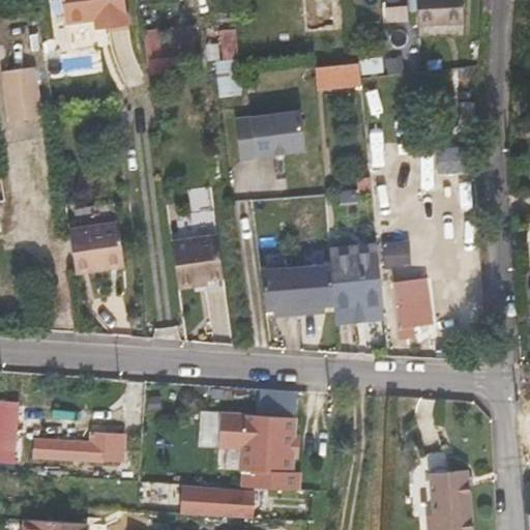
[(62,0),(66,24),(96,20),(106,19),(102,0),(62,0)]
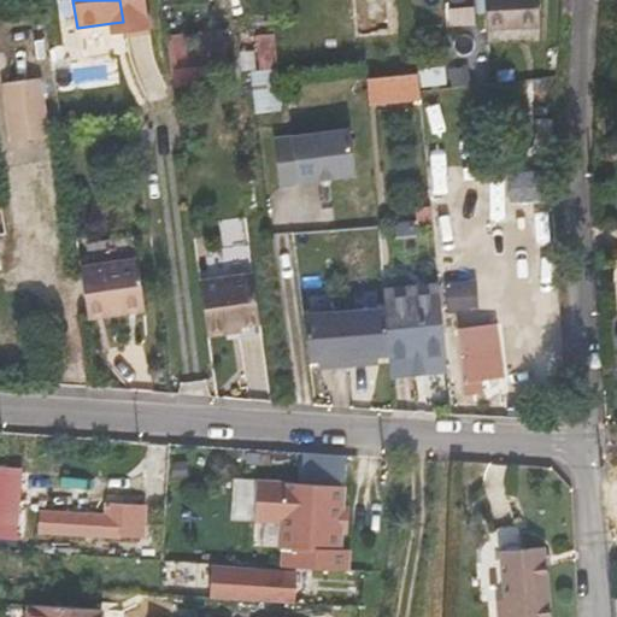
[(150,30),(145,0),(119,0),(123,22),(124,22),(127,33),(150,30)]
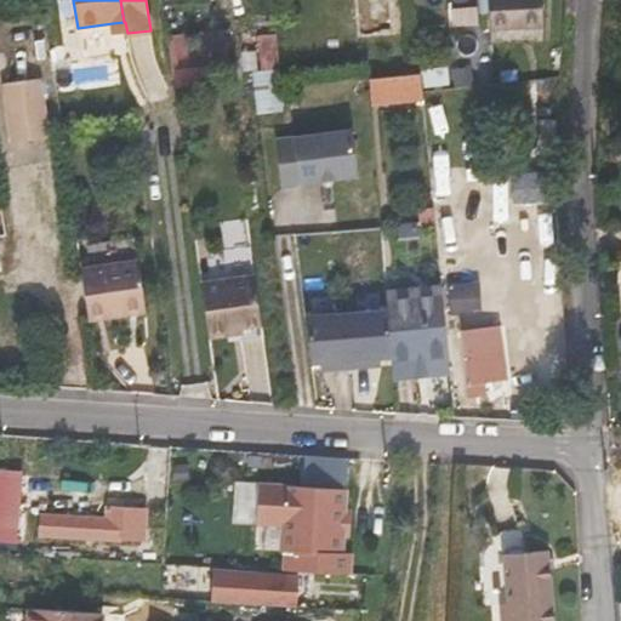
[(541,28),(540,0),(486,0),(489,28),(541,28)]
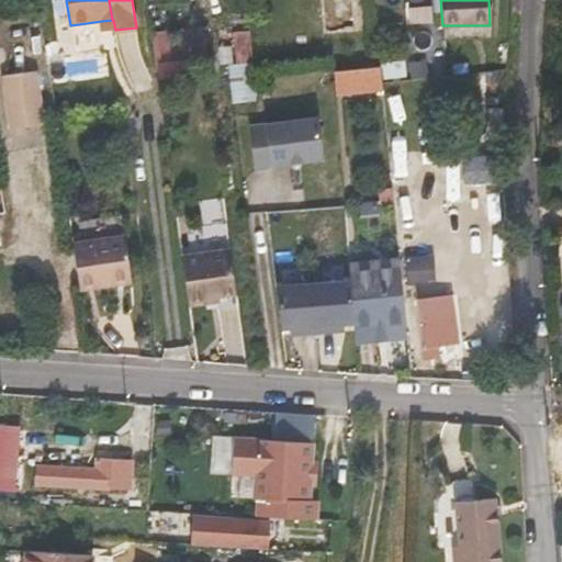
[(102,21),(104,32),(113,31),(112,20),(102,21)]
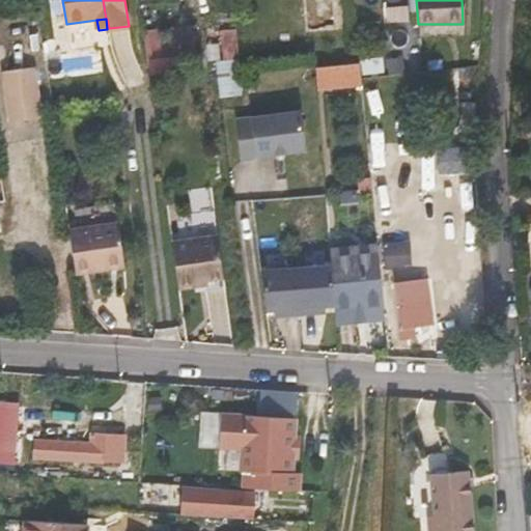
[(159,39),(157,28),(142,30),(146,59),(193,53),(196,53),(193,25),(170,27),(171,37),(159,39)]
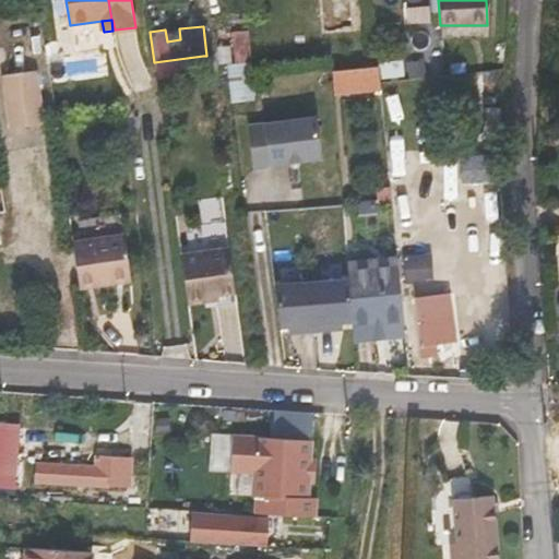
[(39,108),(33,60),(2,64),(10,113),(39,108)]
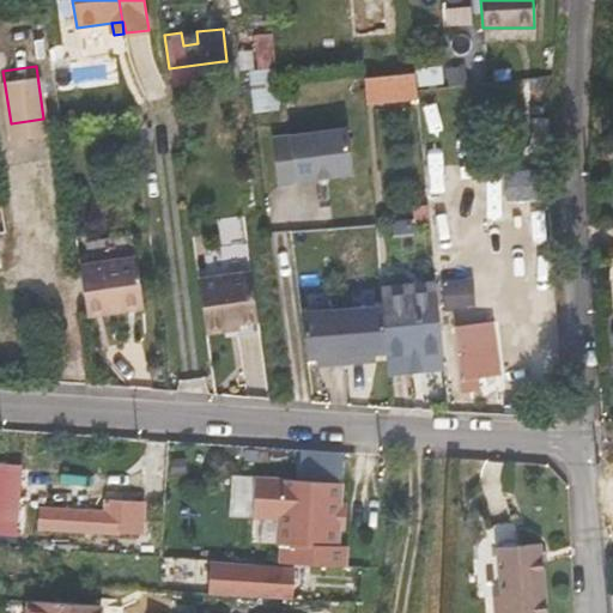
[(363,77),(365,102),(417,97),(414,72),(363,77)]
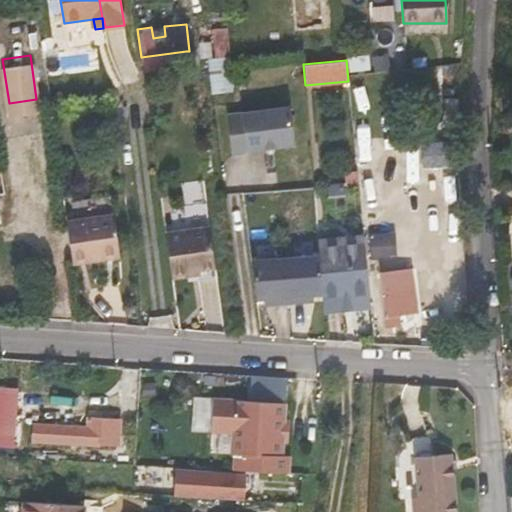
[(229,80),(221,81),(208,83),(210,93),(230,91),(229,80)]
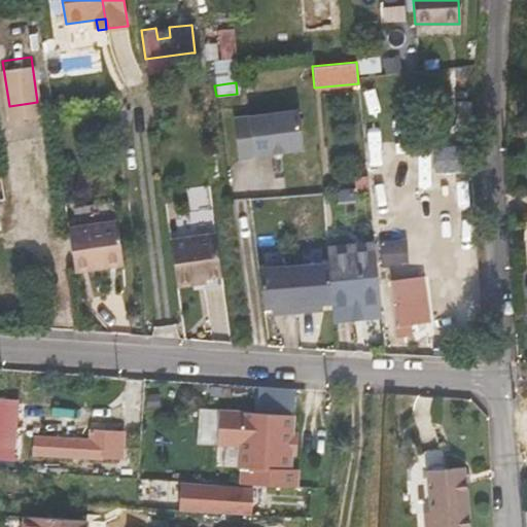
[(254,157),(254,156),(302,151),(297,112),(233,119),(238,160),(254,157)]
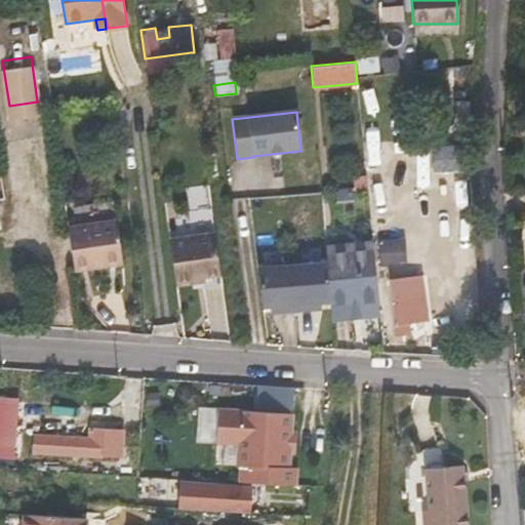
[(66,208),(74,268),(105,263),(103,254),(121,251),(114,201),(66,208)]
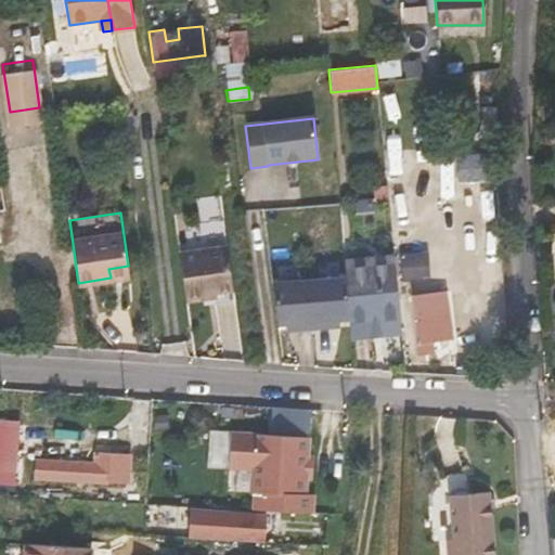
[(234,300),(227,247),(176,254),(181,300),(198,298),(199,305),(234,300)]
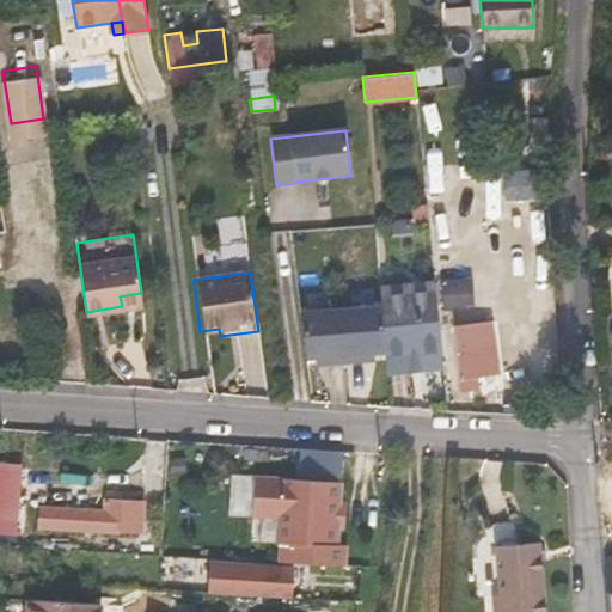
[(444,274),(442,305),(475,306),(476,275),(444,274)]
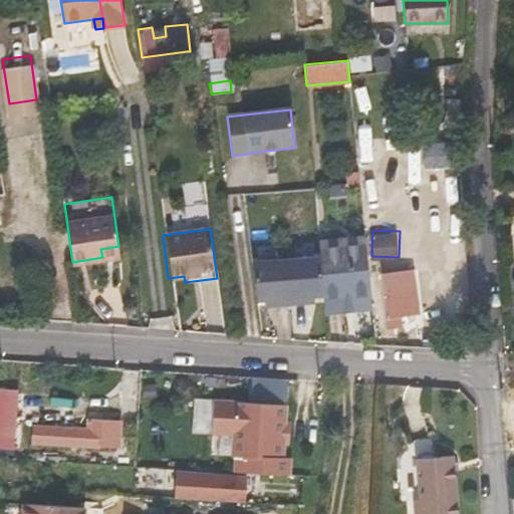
[(365,238),(318,242),(318,249),(366,244),(365,238)]
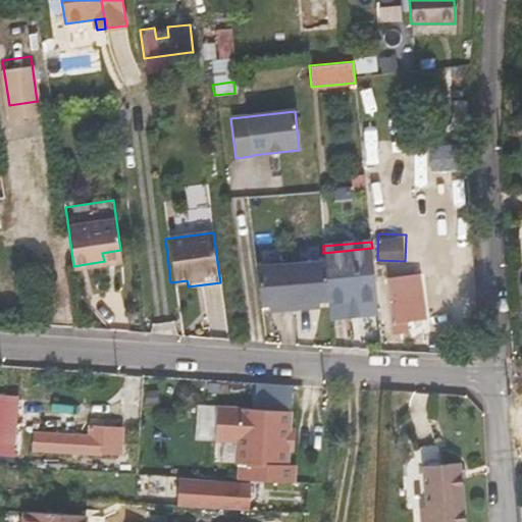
[(324,261),(327,301),(327,303),(377,299),(372,248),(323,253),(324,261)]
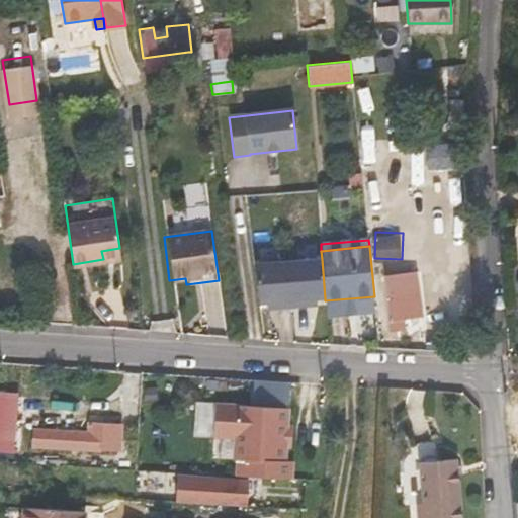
[(103,259),(121,257),(119,248),(101,251),(103,259)]
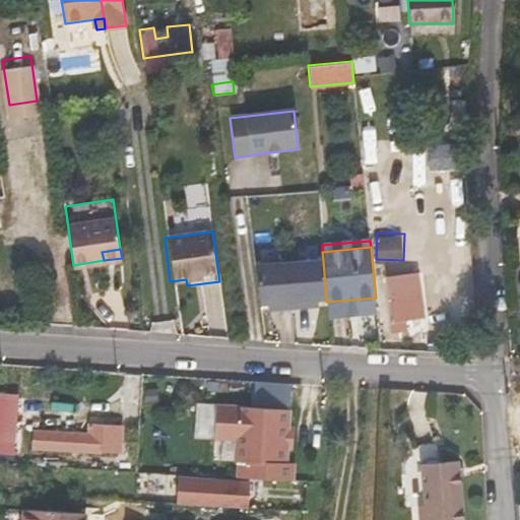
[(326,300),(323,260),(254,266),(257,305),(274,304),(275,310),(311,307),(311,301),(326,300)]
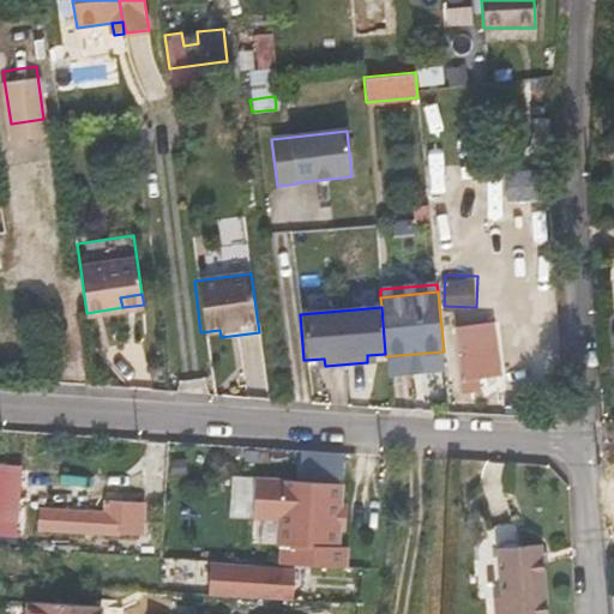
[(385,356),(387,374),(446,369),(444,351),(385,356)]
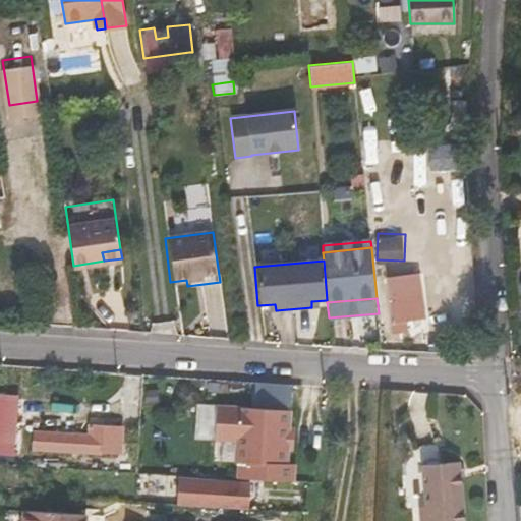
[(424,308),(393,309),(395,345),(410,344),(410,334),(426,334),(424,308)]
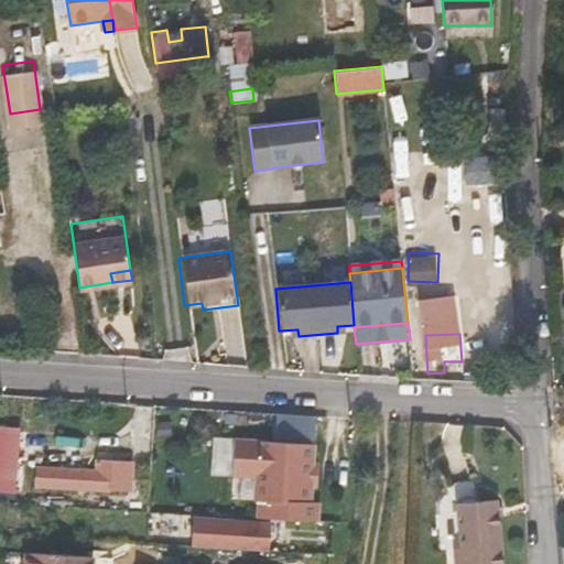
[(238,441),(236,473),(259,474),(314,476),(315,462),(316,445),(238,441)]
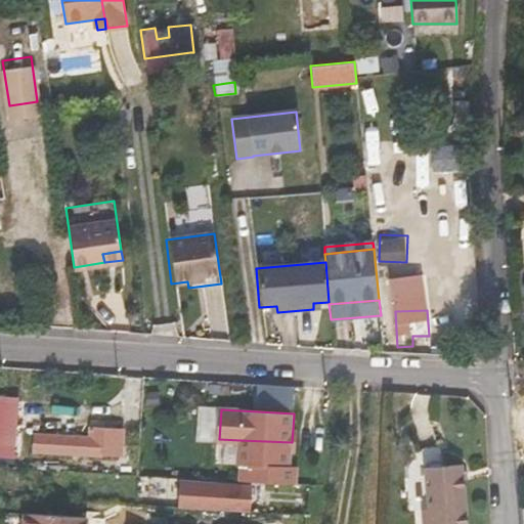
[(35,450),(120,455),(123,431),(89,428),(89,438),(36,435),(35,450)]
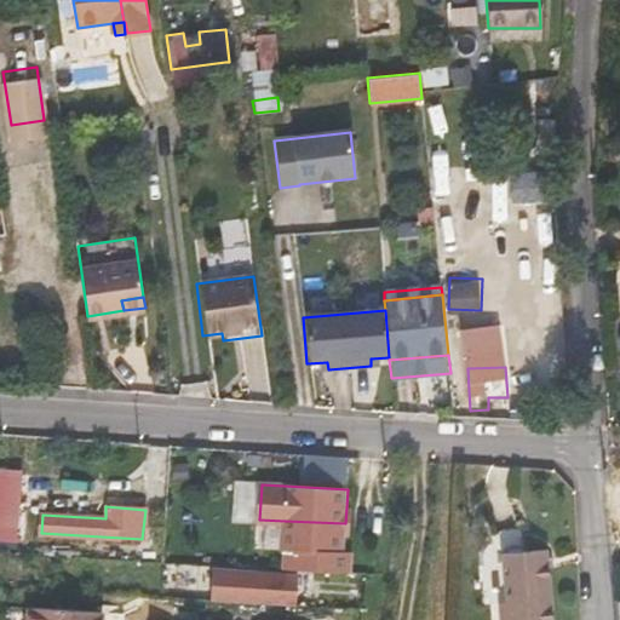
[(285,521),(283,547),(287,547),(305,550),(304,569),(352,572),(354,551),(344,550),(345,529),(345,523),(285,521)]
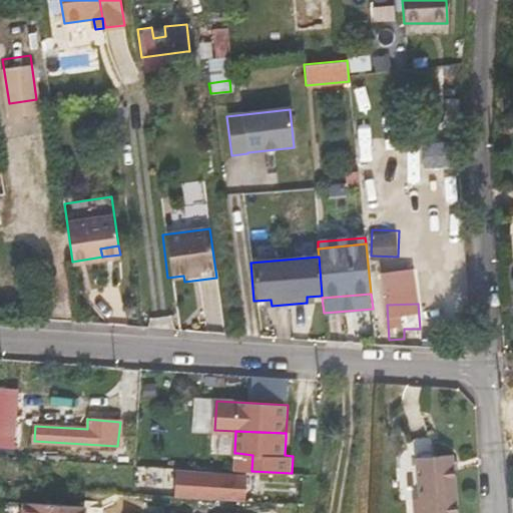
[(237,453),(236,470),(251,471),(252,455),(237,453)]
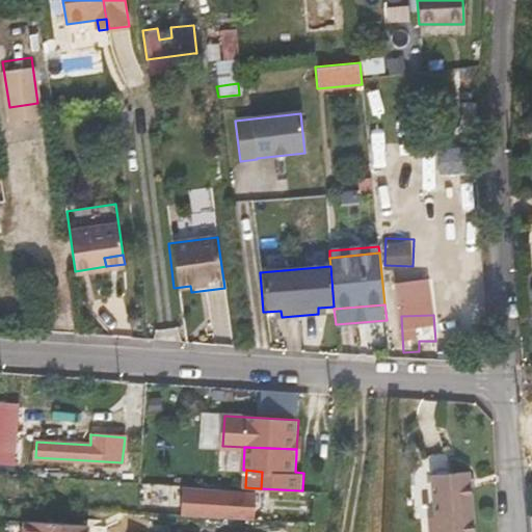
[(473,531),(469,473),(434,474),(436,516),(428,517),(429,531),(473,531)]
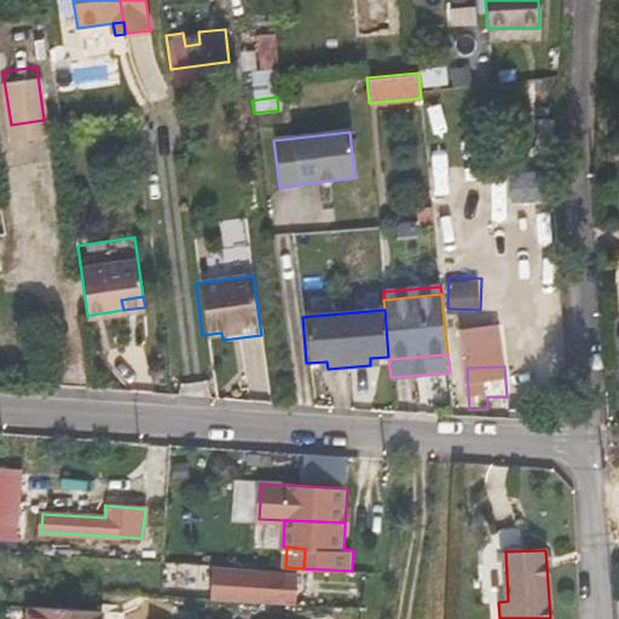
[(213,586),(253,589),(253,602),(295,605),(298,574),(214,570),(213,586)]
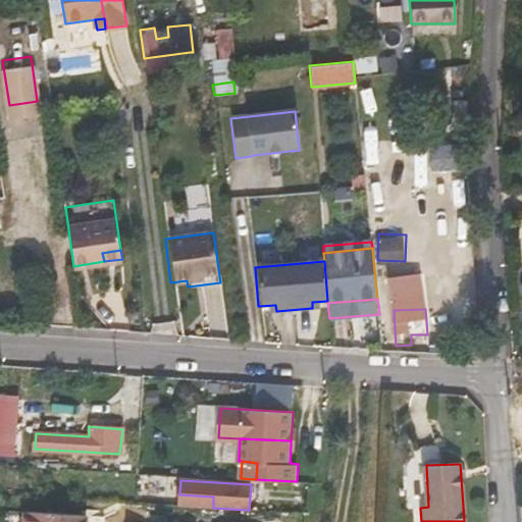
[(86,516),(24,513),(24,518),(86,521),(86,516)]
